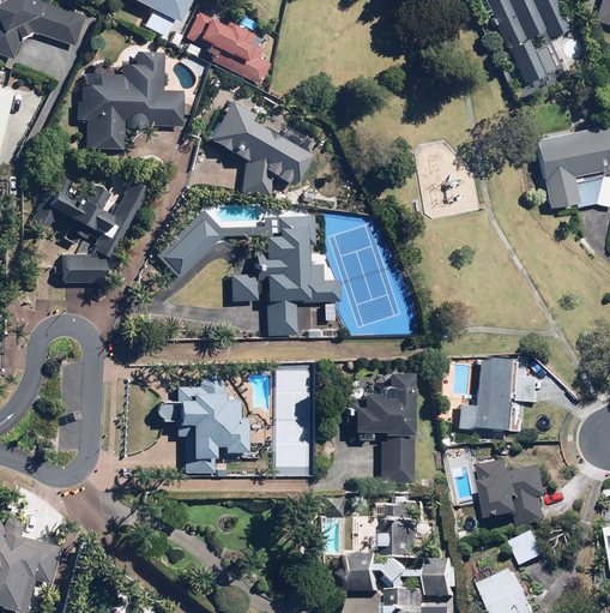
[(85,13),(36,0),(0,0),(0,53),(14,58),(20,38),(32,32),(77,44),(85,13)]
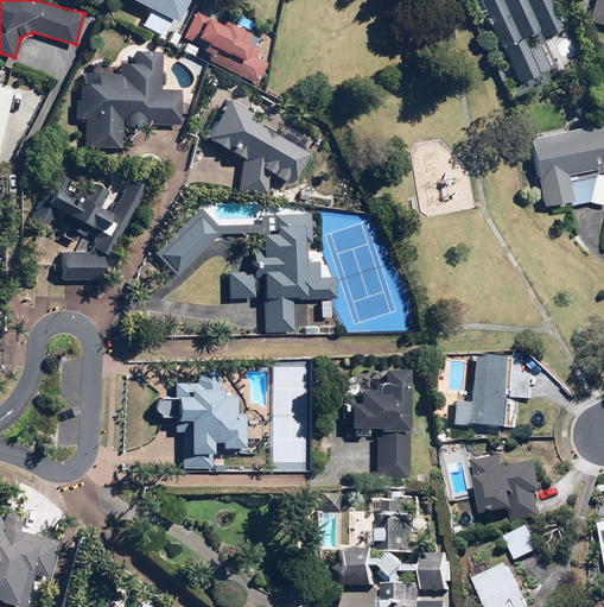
[(132,0),(151,10),(142,25),(163,35),(170,18),(177,21),(188,0),(132,0)]
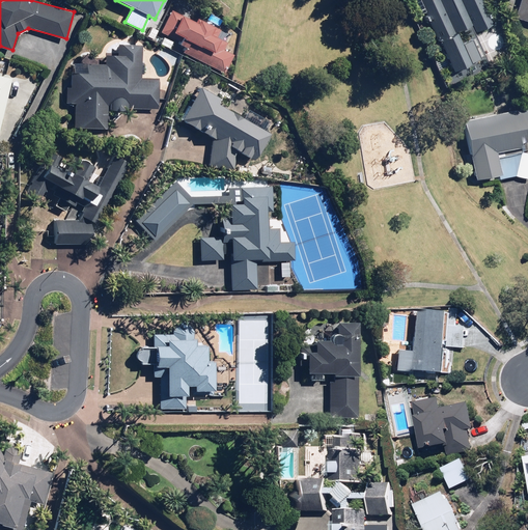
[(418,0),(452,73),(479,60),(470,39),(461,44),(456,33),(473,26),(475,31),(492,24),(480,0),(418,0)]
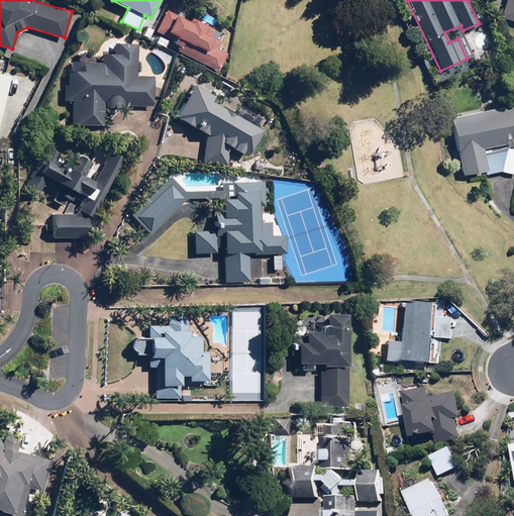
[(507,0),(502,17),(513,20),(513,0),(507,0)]
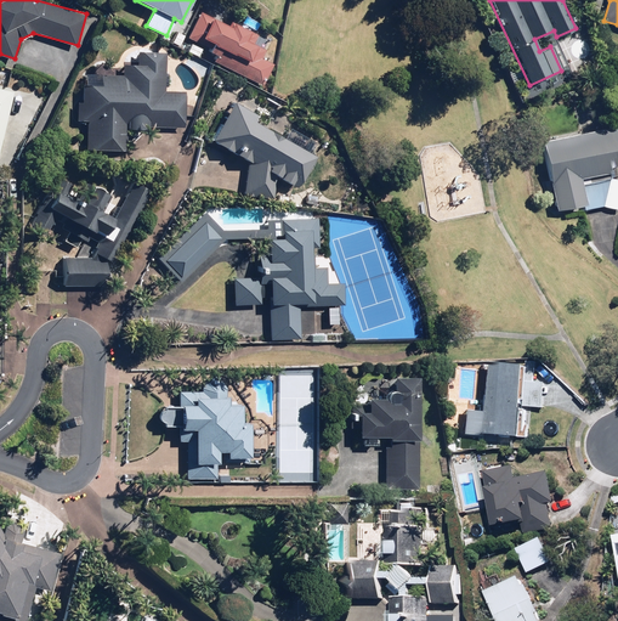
[(231,24),(200,10),(188,37),(207,46),(205,49),(214,52),(210,60),(265,86),(276,65),(265,58),(270,50),(254,43),(259,33),(233,21),(231,24)]
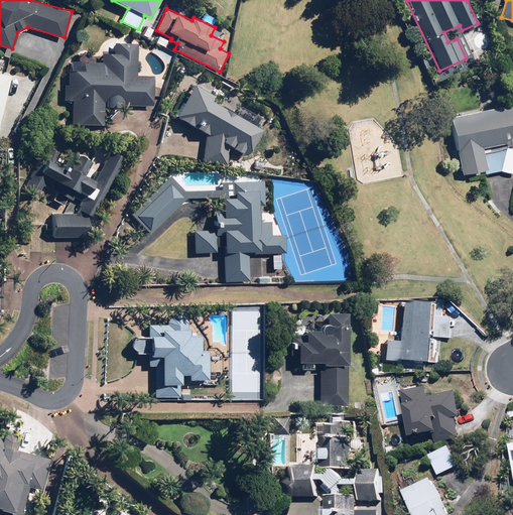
[(65,102),(74,102),(73,125),(103,126),(104,110),(123,110),(123,104),(152,105),(153,76),(137,75),(138,43),(115,42),(115,53),(103,52),(102,62),(85,62),(85,72),(66,71),(65,102)]
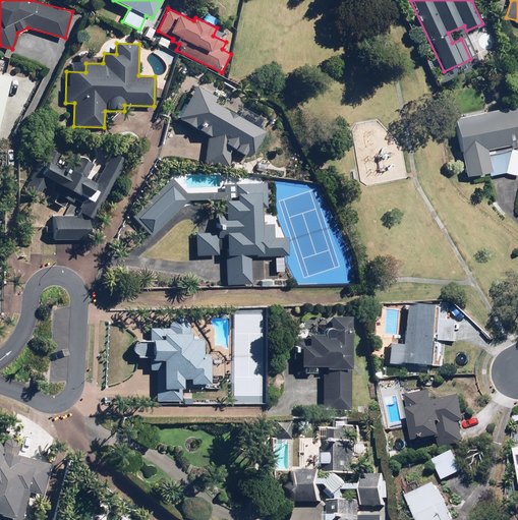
[(0,127),(1,128),(11,75),(0,72),(0,127)]
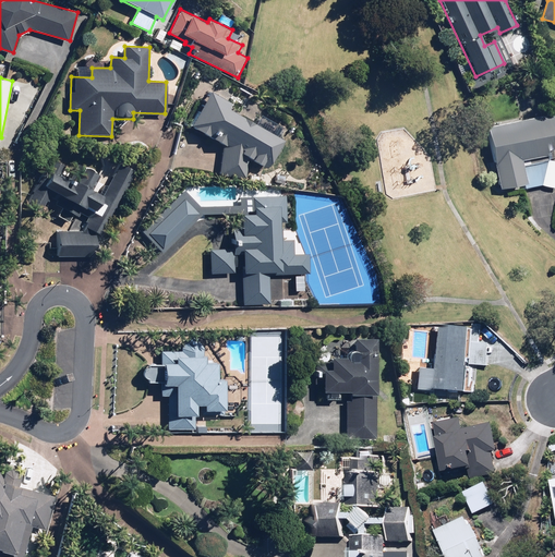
[(230,101),(210,92),(191,128),(208,137),(212,131),(224,138),(220,174),(245,178),(246,160),(265,170),(287,128),(262,114),(256,124),(227,108),(230,101)]
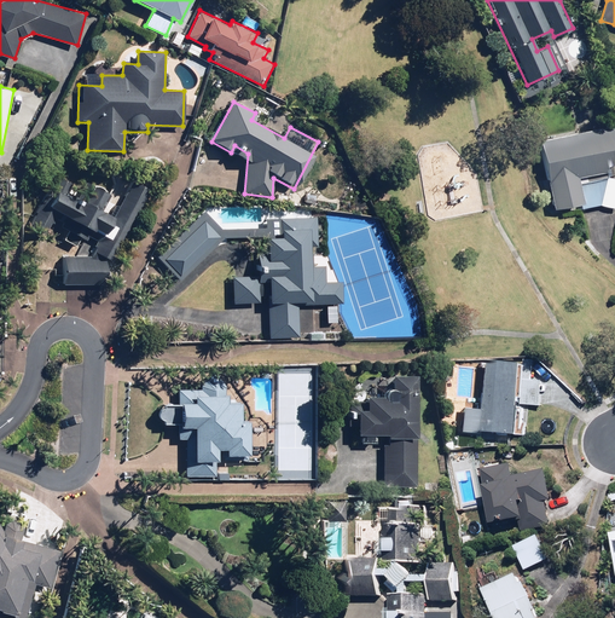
[(582,209),(614,204),(614,128),(539,142),(551,211),(582,204),(582,209)]
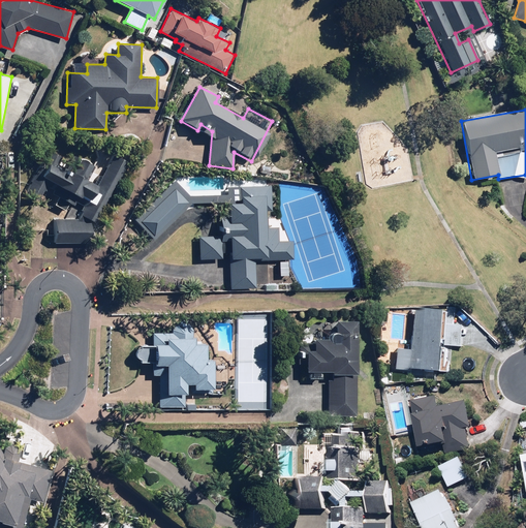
[(69,204),(82,210),(76,219),(53,218),(52,242),(91,244),(91,224),(94,226),(129,163),(113,155),(96,184),(90,180),(96,167),(82,159),(73,175),(57,166),(62,156),(50,150),(26,193),(39,200),(47,186),(56,191),(55,195),(59,197),(55,205),(65,211),(69,204)]
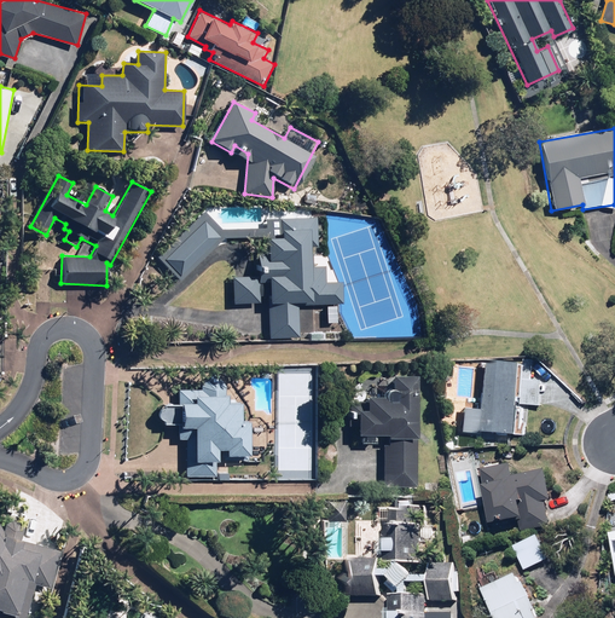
[(299,338),(300,302),(344,304),(346,282),(326,281),(326,265),(307,264),(308,247),(318,247),(319,219),(265,218),(265,229),(220,227),(206,211),(158,256),(180,279),(227,236),(266,236),(266,254),(256,254),(256,276),(235,276),(233,302),(261,304),(261,295),(268,296),(267,309),(270,309),(270,336),(299,338)]
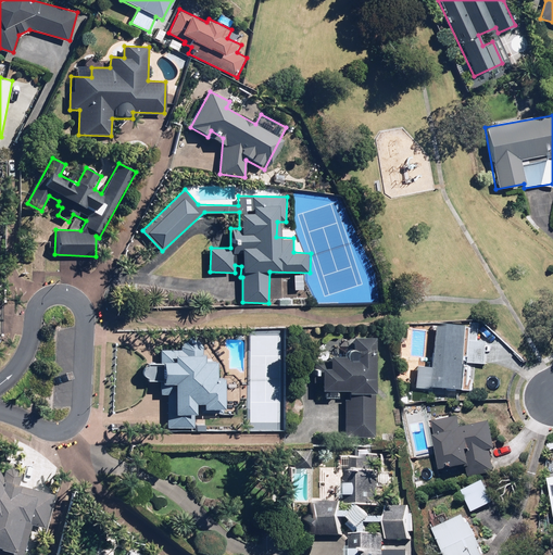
[(481,328),(436,325),(434,358),(434,368),(417,367),(415,387),(476,391),(478,364),(489,365),(491,343),(480,342),(481,328)]
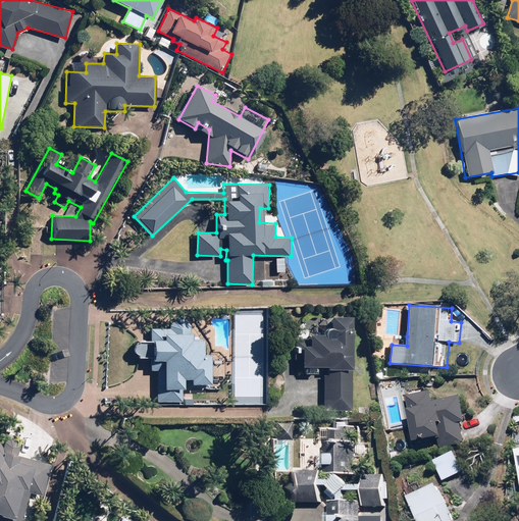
[(350,371),(351,318),(329,317),(329,327),(321,327),(321,333),(309,333),(309,336),(302,336),(301,365),(305,365),(305,374),(317,374),(317,367),(325,368),(324,409),(352,410),(353,371),(350,371)]
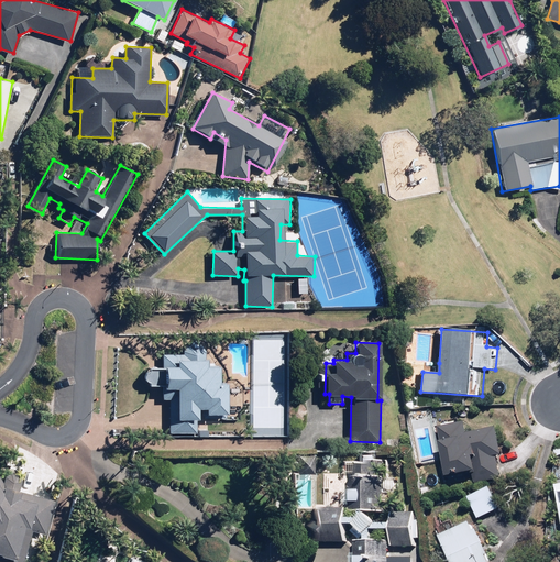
[(163,398),(169,398),(168,432),(196,432),(196,409),(201,409),(201,414),(224,415),(226,383),(218,383),(218,365),(209,365),(209,359),(204,359),(204,349),(182,349),(182,354),(162,354),(161,388),(163,388),(163,398)]
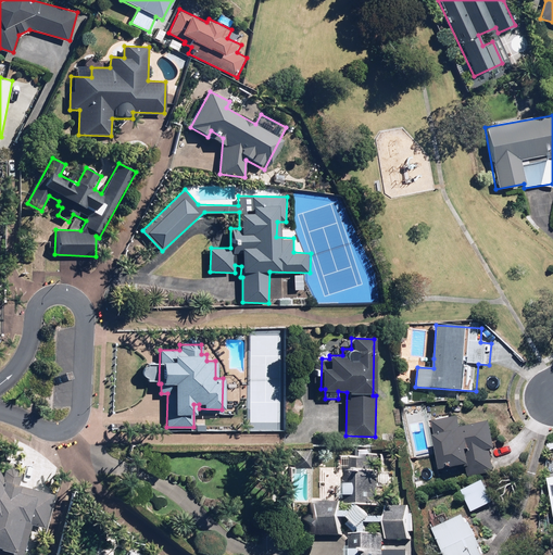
[(462,417),(434,421),(442,472),(469,468),(472,478),(498,474),(494,452),(500,452),(494,423),(463,427),(462,417)]
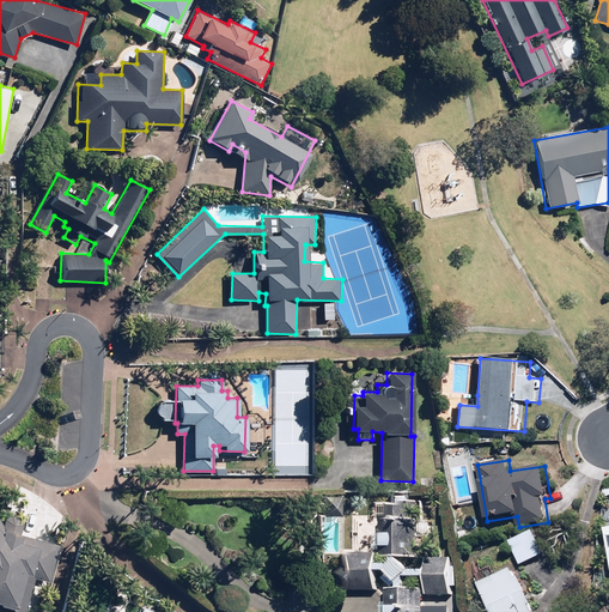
[(426,477),(425,489),(440,490),(442,478),(426,477)]
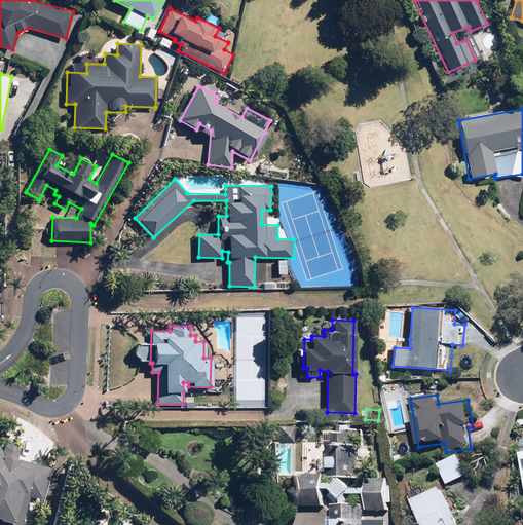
[(334,505),(333,524),(386,524),(387,520),(366,519),(367,507),(351,507),(351,497),(368,498),(368,511),(390,512),(393,479),(369,478),(368,489),(352,488),(346,481),(363,481),(363,462),(375,462),(375,448),(367,447),(367,432),(356,430),(356,423),(335,423),(335,430),(323,429),(322,442),(305,442),(304,476),(294,476),(293,507),(325,508),(326,493),(331,493),(331,497),(339,504),(334,505)]
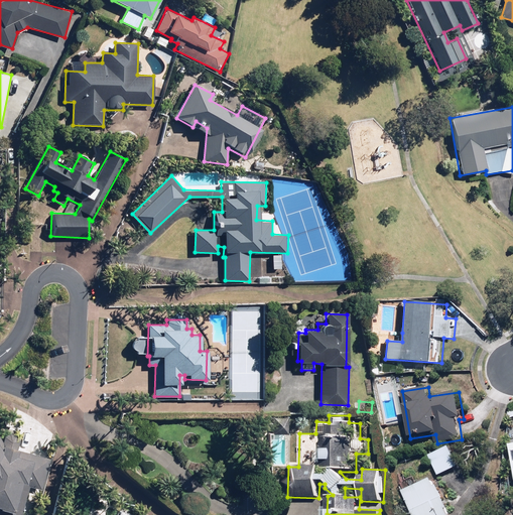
[(275,417),(274,432),(291,433),(292,418),(275,417)]
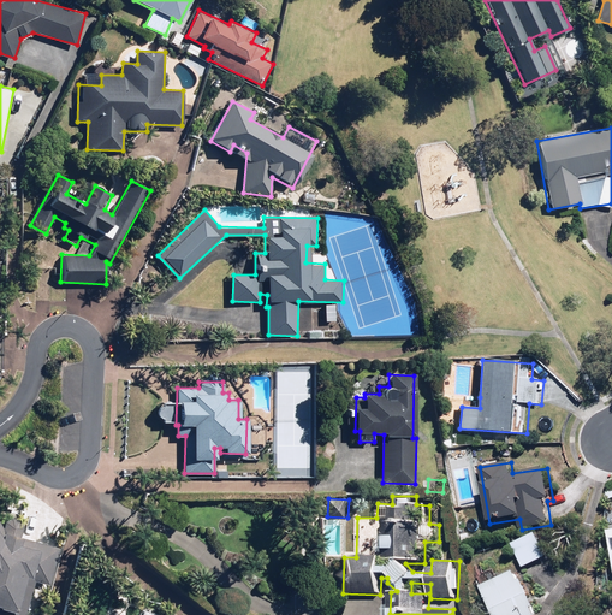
[(4,527),(4,528),(0,521),(0,608),(15,613),(25,578),(51,586),(63,549),(22,536),(23,532),(23,531),(23,530),(24,528),(24,527),(23,526),(23,525),(23,524),(22,522),(21,521),(19,520),(18,519),(17,519),(16,519),(15,518),(13,518),(12,519),(11,519),(10,519),(9,519),(9,520),(7,520),(6,521),(5,522),(5,524),(4,525),(4,526),(4,527)]
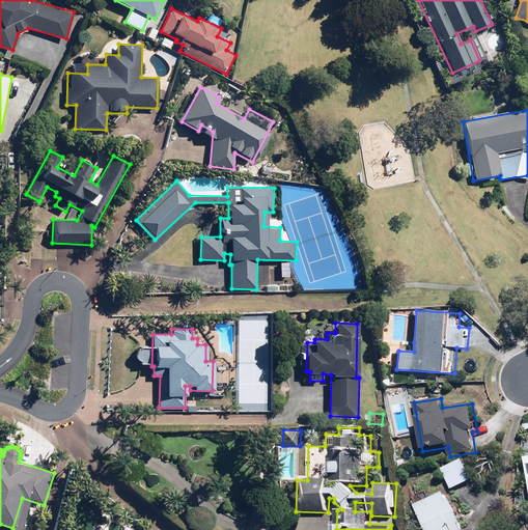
[(297,476),(298,448),(283,448),(283,476),(297,476)]
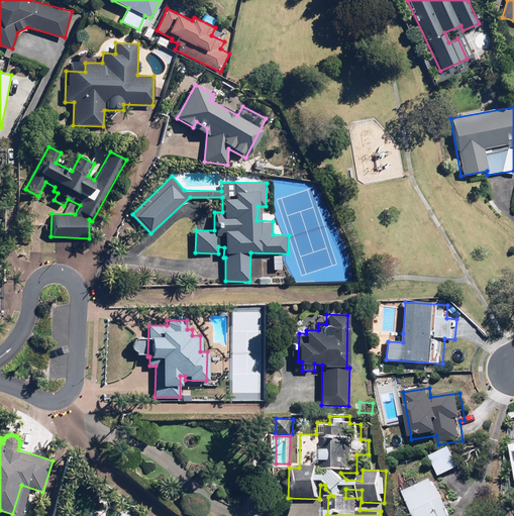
[(461,468),(451,447),(432,457),(442,477),(461,468)]
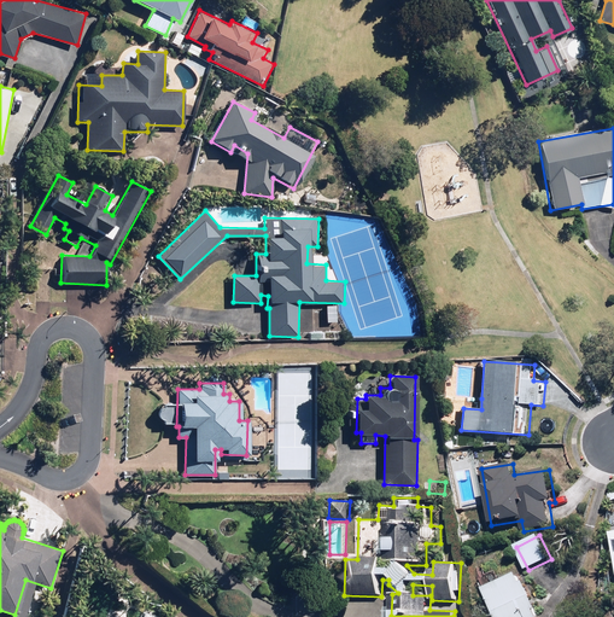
[(524,587),(520,577),(486,592),(496,616),(541,616),(539,612),(542,612),(530,585),(524,587)]
